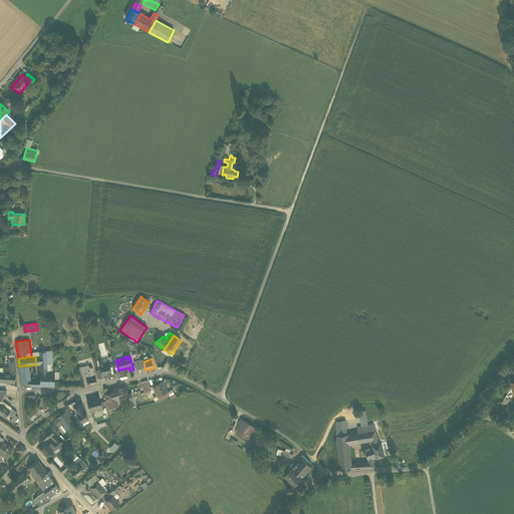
[(100,369),(102,375),(107,373),(107,374),(110,373),(108,362),(103,363),(102,363),(100,363),(100,364),(99,364),(100,369)]
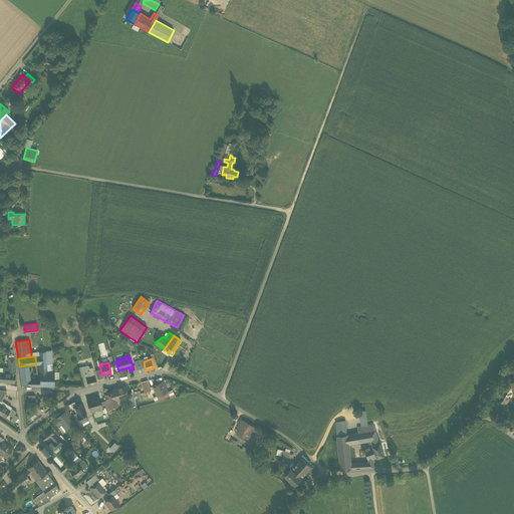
[(30,381),(28,365),(19,366),(21,386),(31,386),(30,381)]
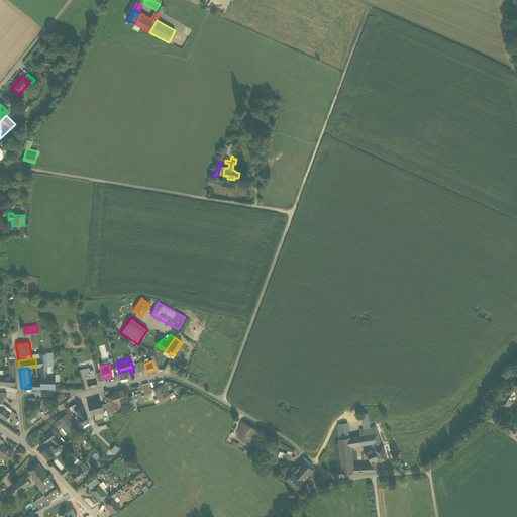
[(98,386),(96,380),(93,371),(88,372),(87,368),(84,369),(86,378),(87,382),(89,389),(98,386)]
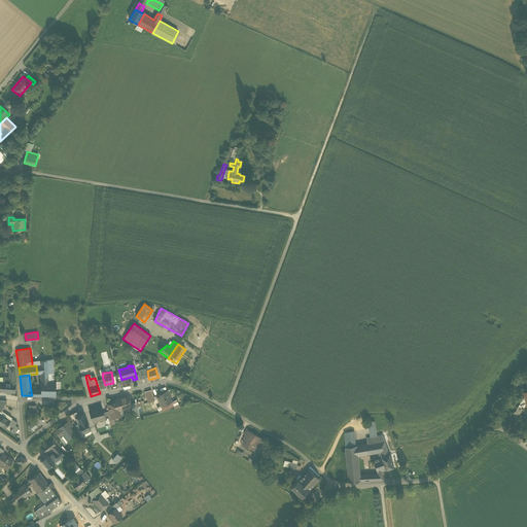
[(98,381),(100,389),(106,388),(105,385),(103,379),(98,381)]
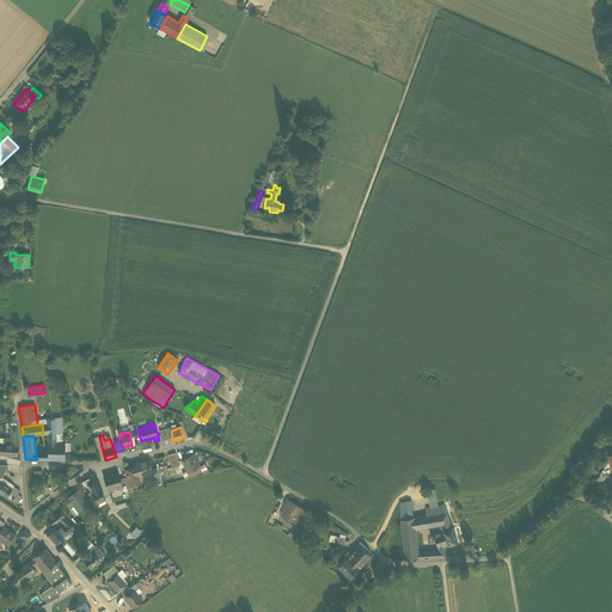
[(12,444),(12,445),(4,445),(1,445),(0,454),(17,456),(17,444),(12,444)]
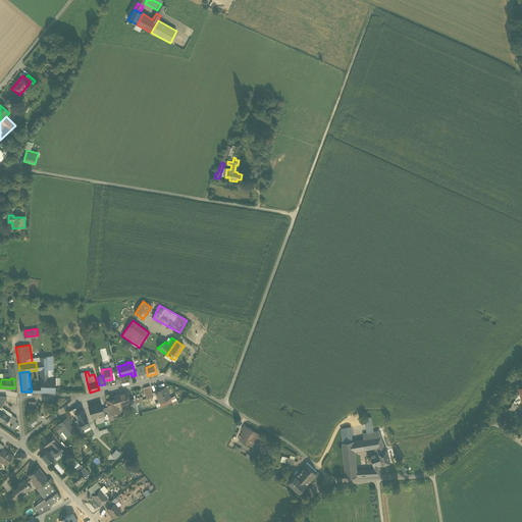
[(42,392),(55,392),(55,384),(55,378),(53,378),(48,378),(41,378),(41,386),(42,392)]
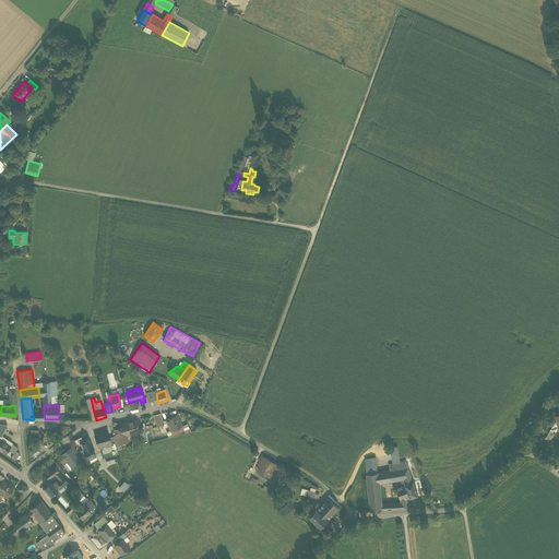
[(154,416),(157,427),(164,425),(163,421),(161,414),(154,416)]
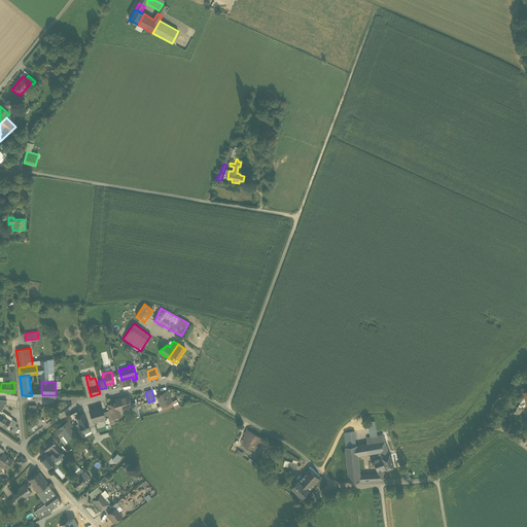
[(161,407),(172,402),(173,401),(172,401),(167,391),(155,396),(157,399),(161,407)]
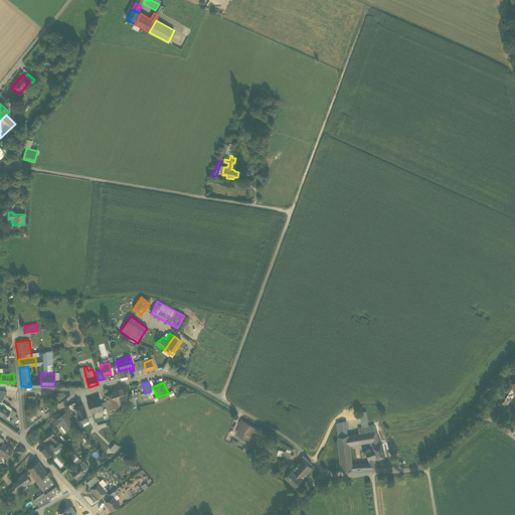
[(113,390),(114,393),(116,401),(117,401),(120,400),(128,397),(129,397),(128,394),(126,387),(113,390)]
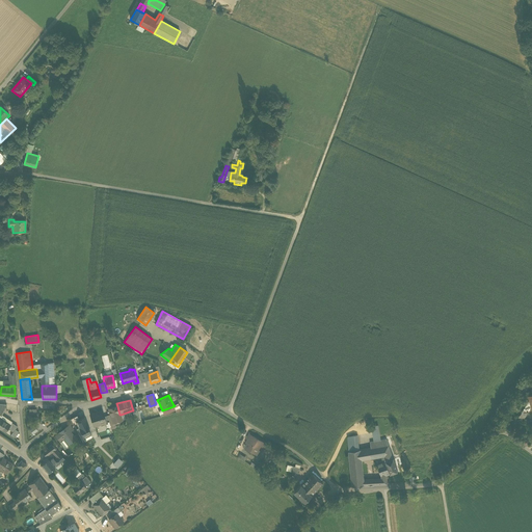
[(528,413),(531,407),(530,400),(523,409),(528,413)]
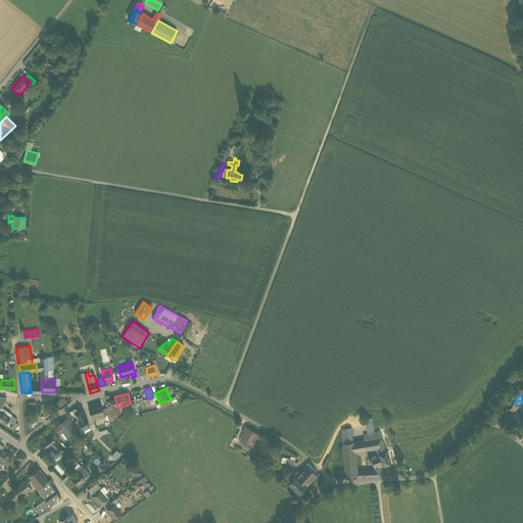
[(120,413),(119,408),(117,408),(115,399),(107,401),(107,402),(108,408),(111,416),(120,413)]
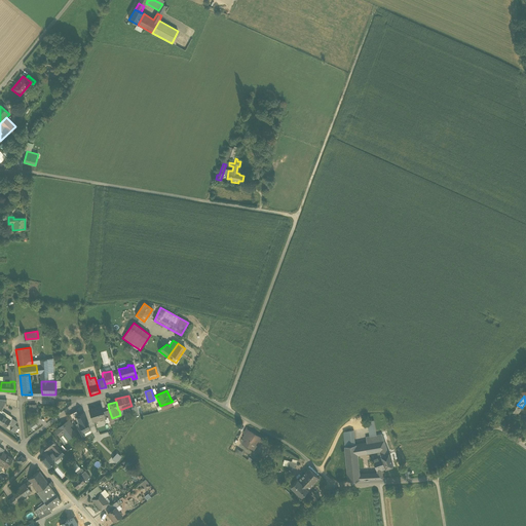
[(162,410),(174,405),(172,402),(160,406),(162,410)]
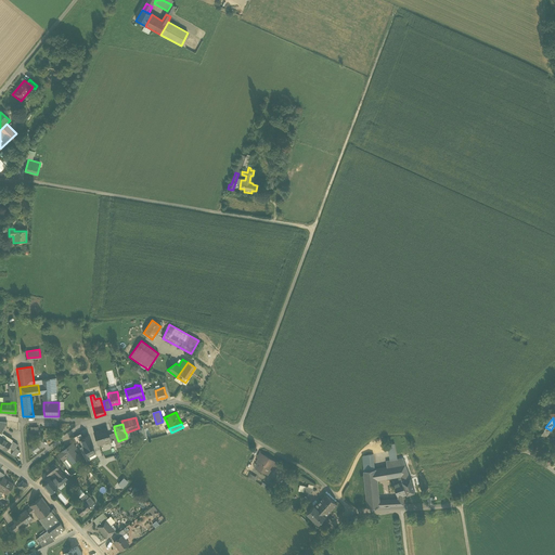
[(545,438),(551,430),(545,427),(541,435),(545,438)]
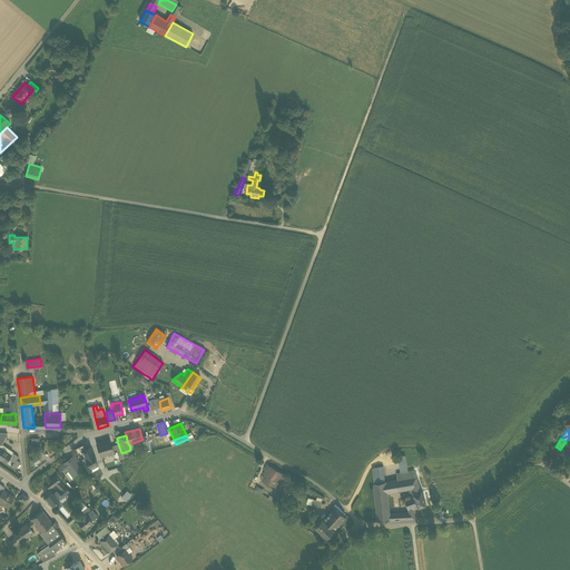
[(97,444),(100,454),(107,452),(108,454),(112,452),(111,446),(109,441),(97,444)]
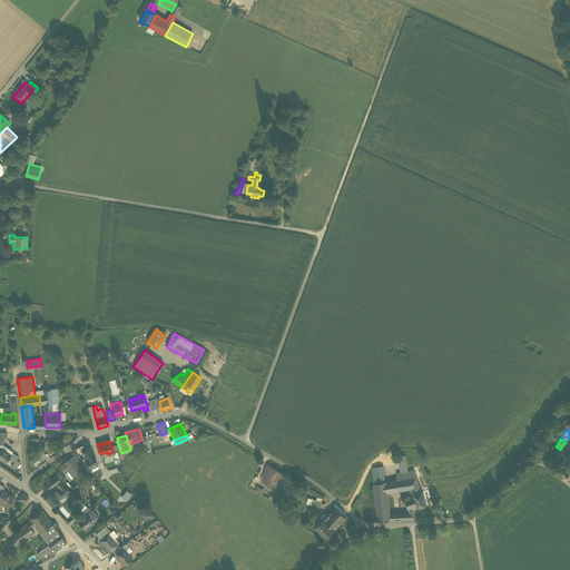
[(1,445),(0,444),(0,448),(7,452),(8,451),(11,454),(12,452),(13,451),(2,444),(1,445)]
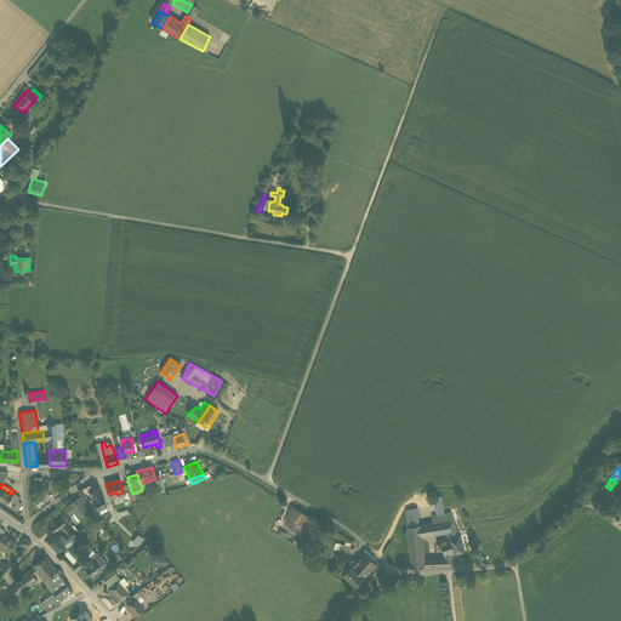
[(91,490),(89,493),(92,500),(95,503),(98,511),(106,506),(102,500),(98,486),(91,490)]
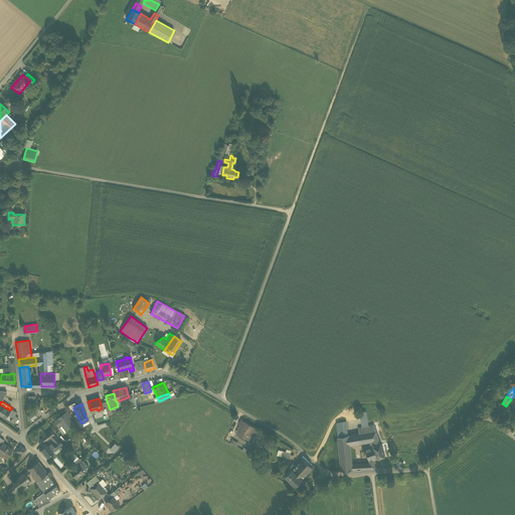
[(7,407),(6,408),(2,415),(6,418),(8,414),(11,410),(10,410),(7,407)]
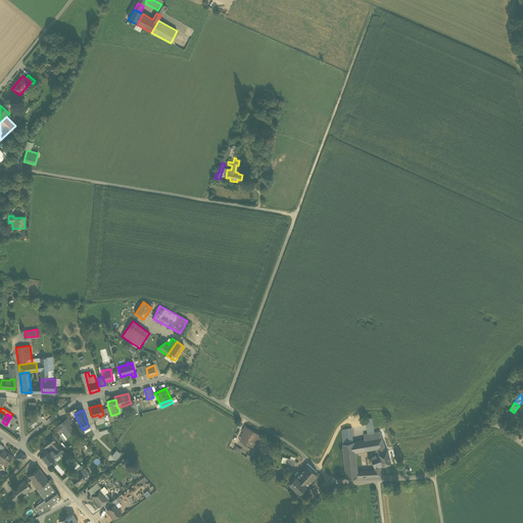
[(8,421),(12,424),(13,425),(15,422),(17,419),(11,415),(10,417),(11,417),(8,421)]
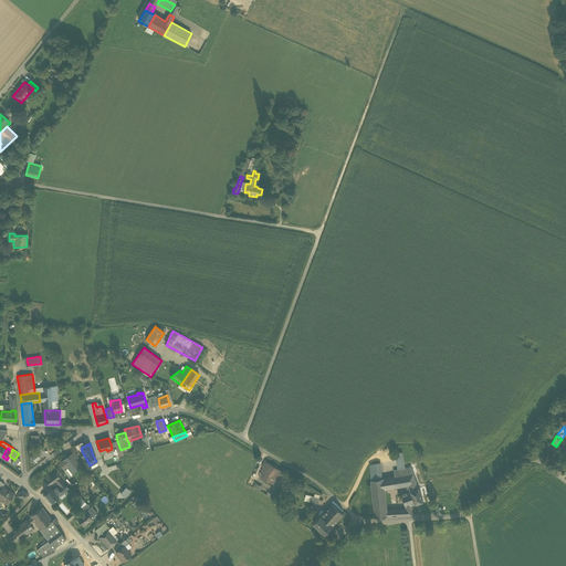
[(67,467),(72,472),(80,467),(74,459),(71,454),(60,463),(64,469),(67,467)]
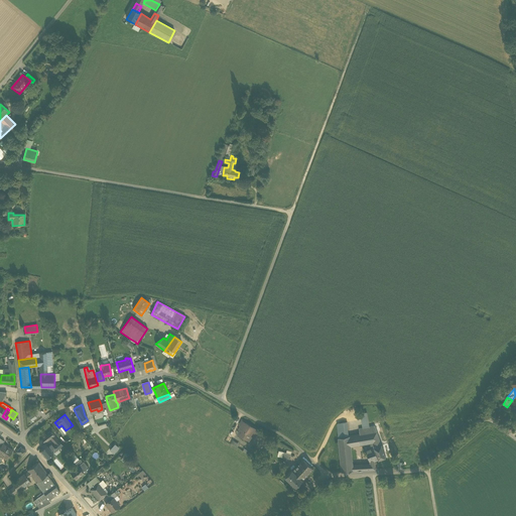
[(239,433),(244,437),(246,433),(251,436),(253,432),(256,433),(257,430),(242,422),(241,423),(244,425),(242,427),(239,433)]
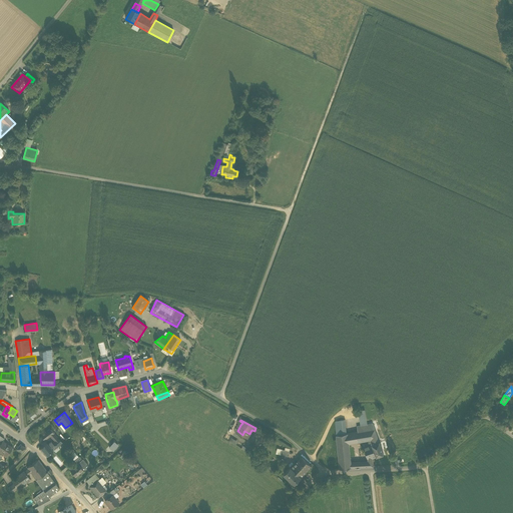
[(335,421),(337,436),(347,434),(345,420),(335,421)]
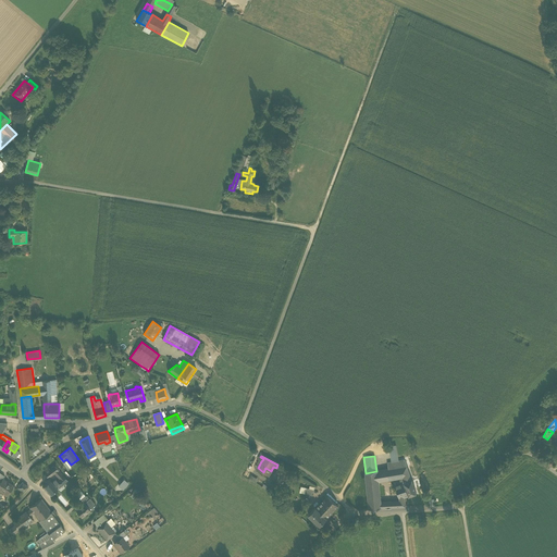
[(387,462),(388,469),(407,466),(405,459),(387,462)]
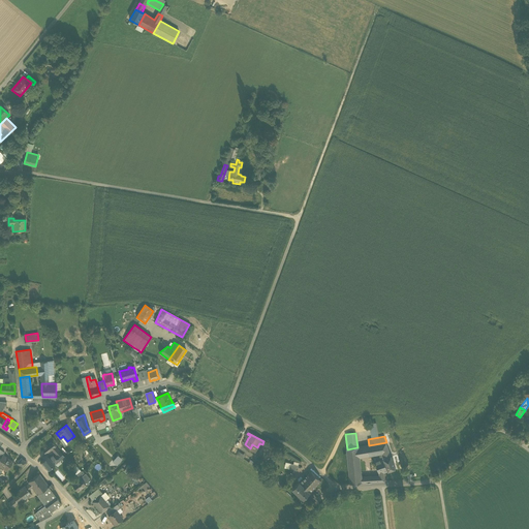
[(391,456),(386,442),(369,445),(363,446),(364,457),(381,454),(382,455),(383,458),(391,456)]
